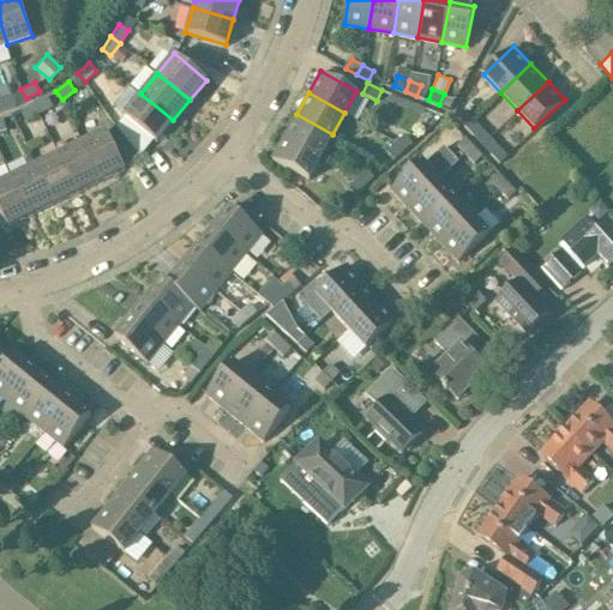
[(12,94),(0,97),(0,107),(1,110),(16,104),(12,94)]
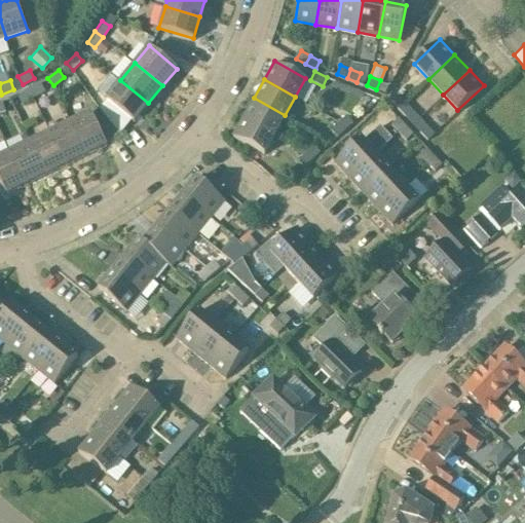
[(107,99),(100,107),(119,132),(130,118),(134,120),(148,103),(120,80),(106,98),(107,99)]
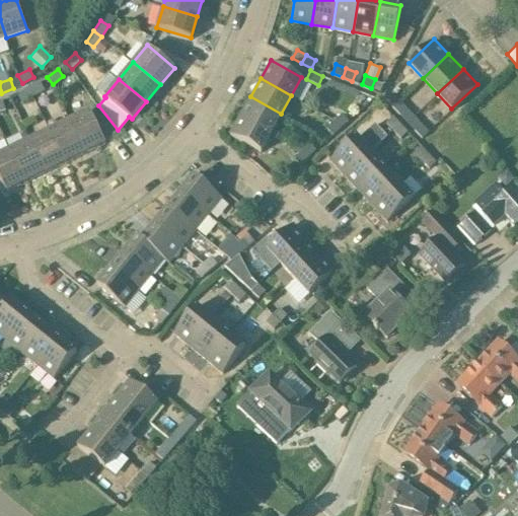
[(41,81),(28,87),(33,95),(45,89),(41,81)]
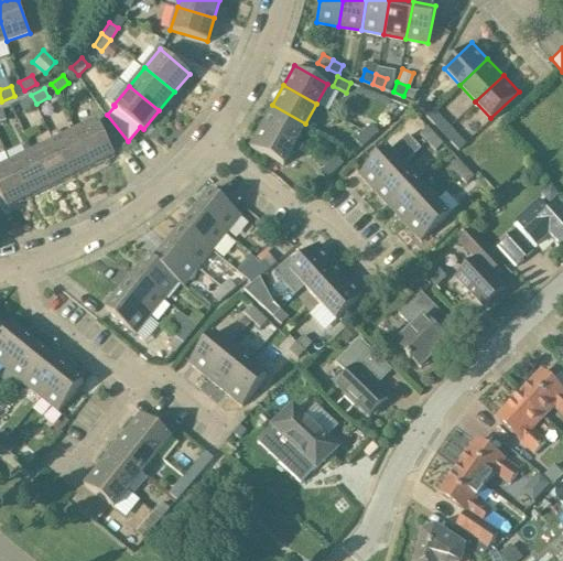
[(31,95),(19,101),(24,110),(36,104),(31,95)]
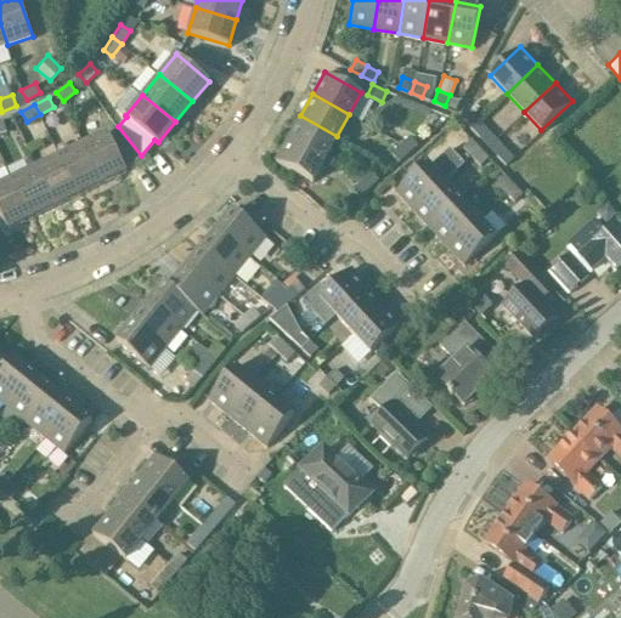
[(480,119),(472,109),(462,118),(472,128),(480,119)]
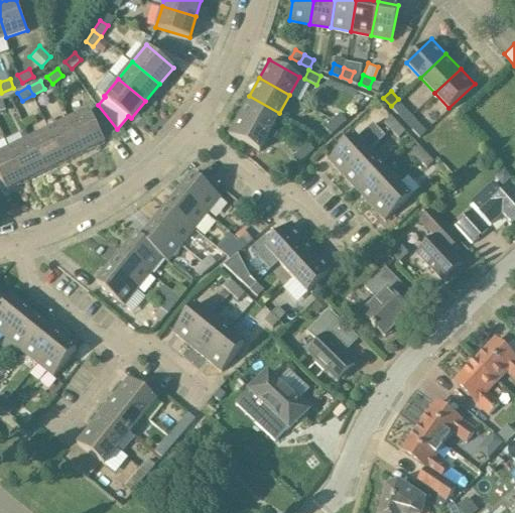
[(249,96),(239,114),(269,131),(279,113),(249,96)]
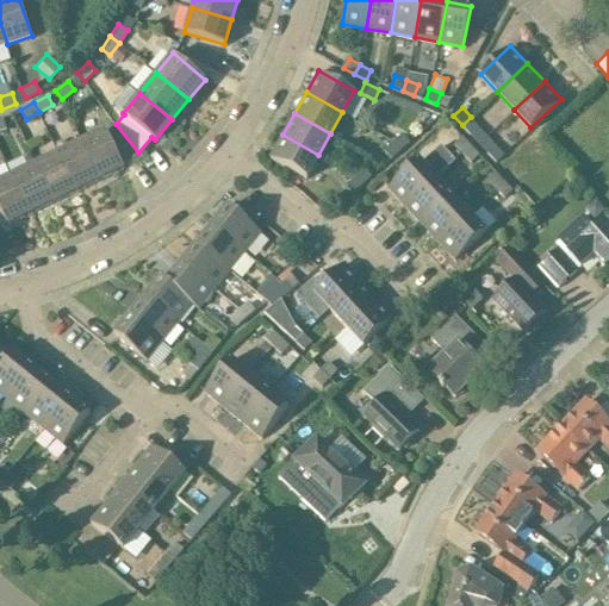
[(479,126),(471,117),(463,125),(479,143),(486,136),(478,127),(479,126)]
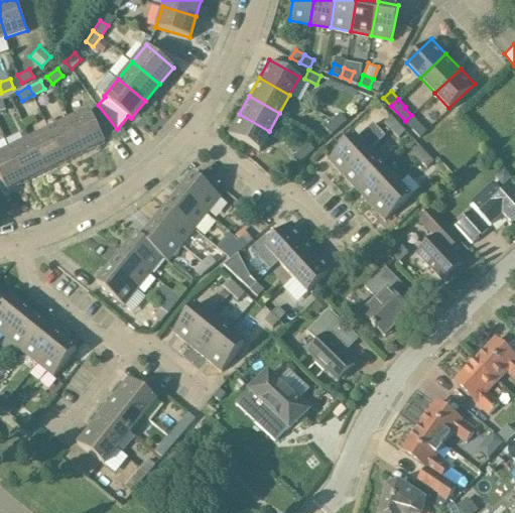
[(89,110),(69,119),(85,151),(105,141),(89,110)]
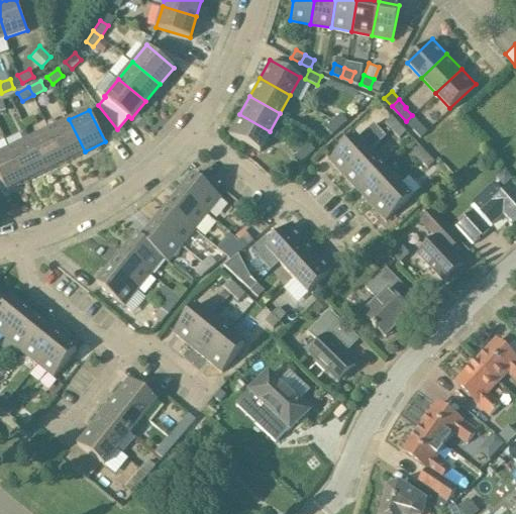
[(333,119),(339,126),(347,119),(340,112),(333,119)]
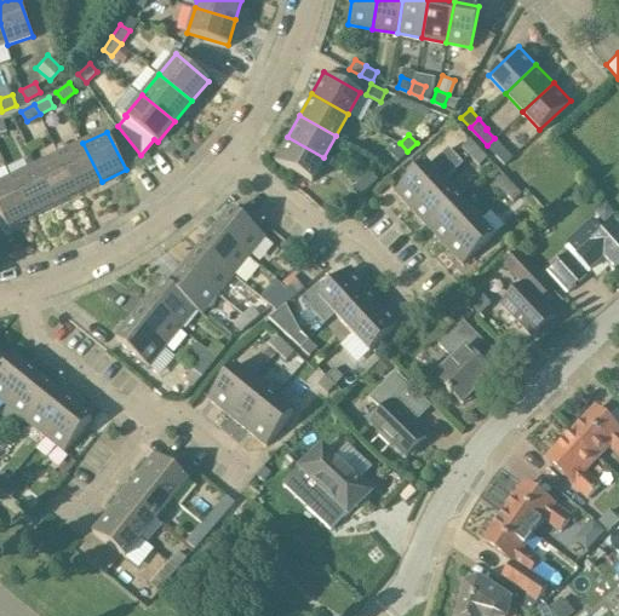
[(324,157),(287,137),(274,159),(311,179),(324,157)]
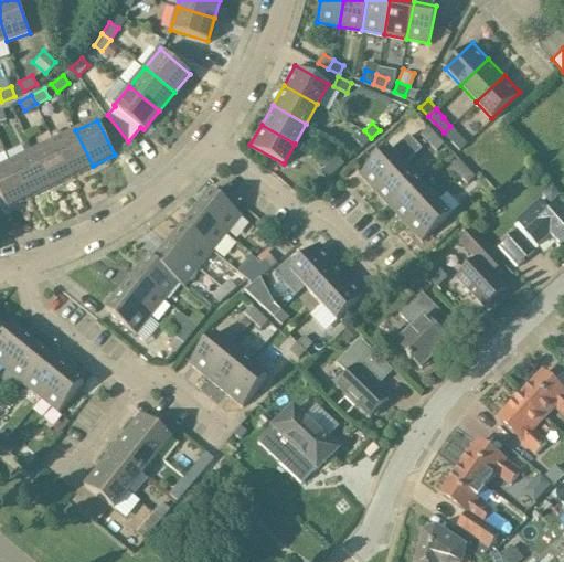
[(436,135),(428,126),(421,133),(428,141),(436,135)]
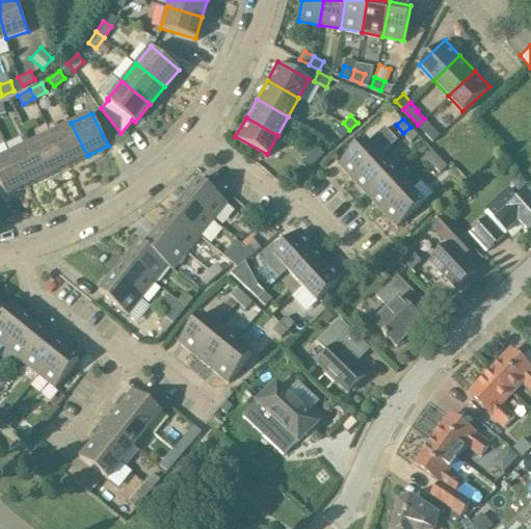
[(431,126),(424,118),(418,125),(432,140),(440,133),(431,125),(431,126)]
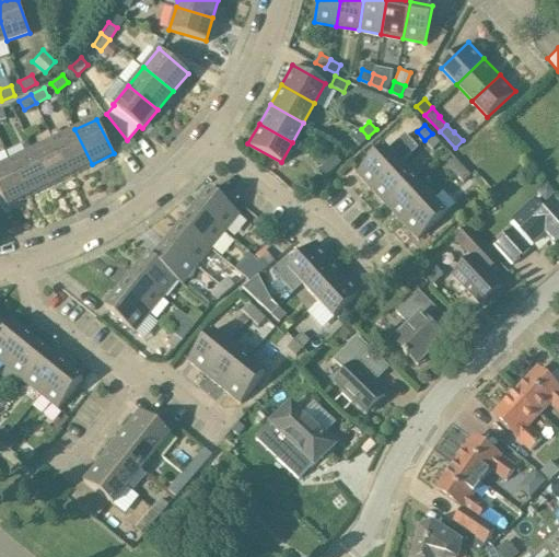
[(74,129),(54,140),(70,174),(92,164),(74,129)]
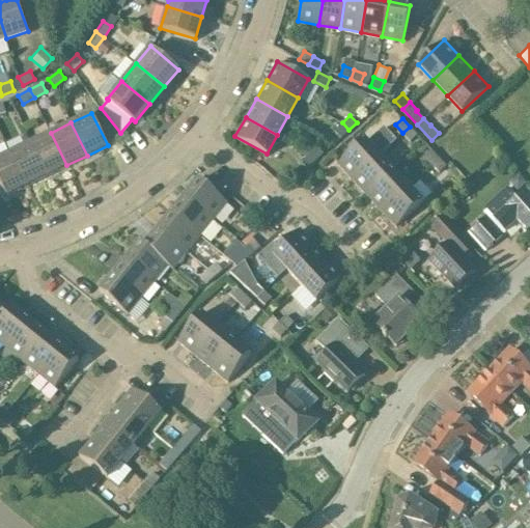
[(342,122),(334,130),(340,137),(349,130),(342,122)]
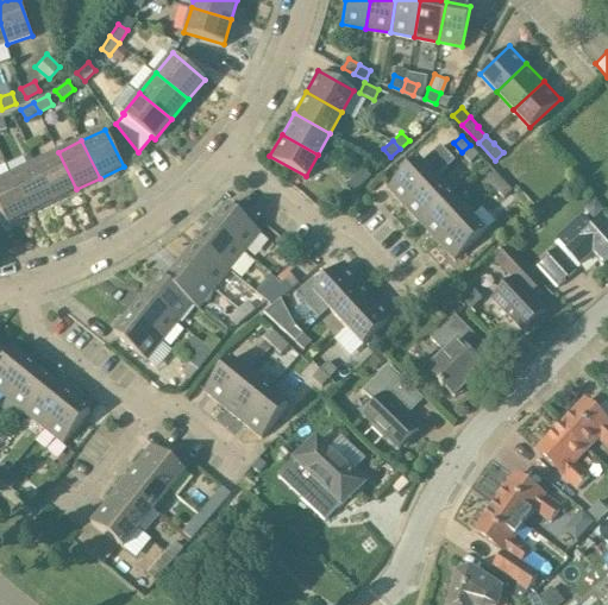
[(418,158),(387,187),(403,205),(434,176),(436,177),(455,158),(440,143),(424,158),(430,165),(427,168),(418,158)]
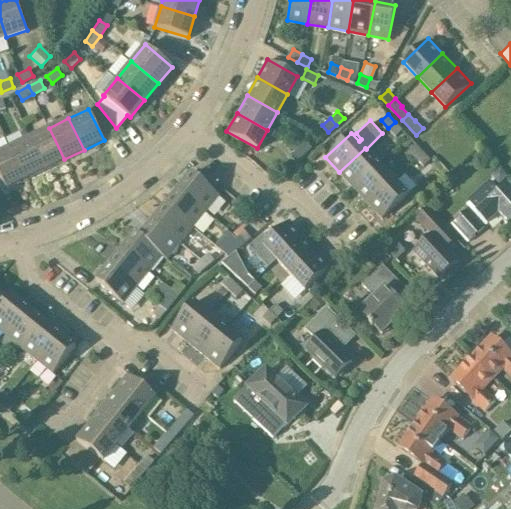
[(395,122),(388,128),(395,135),(402,129),(395,122)]
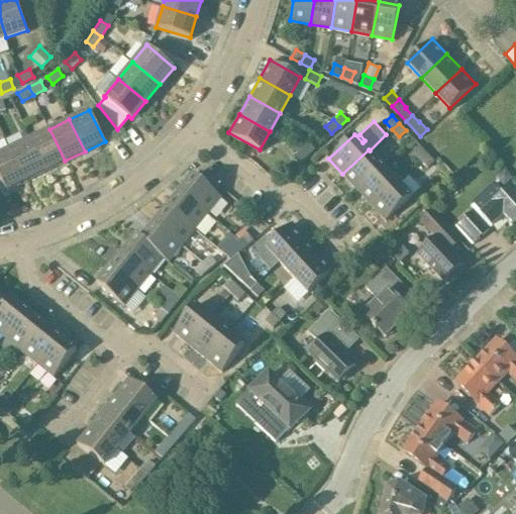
[(49,129),(29,138),(45,171),(65,161),(49,129)]
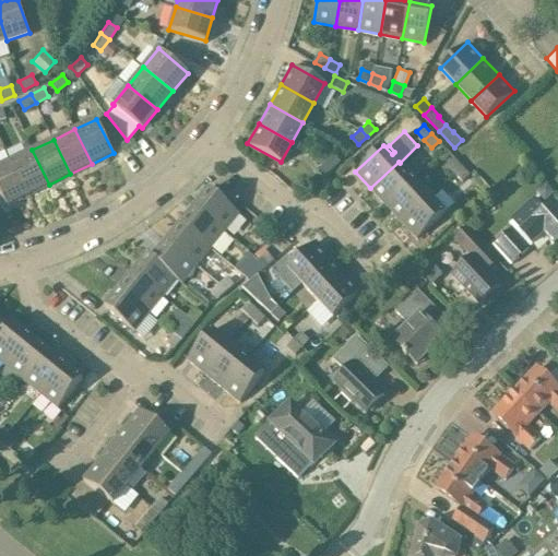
[(32,150),(11,161),(27,194),(49,185),(32,150)]
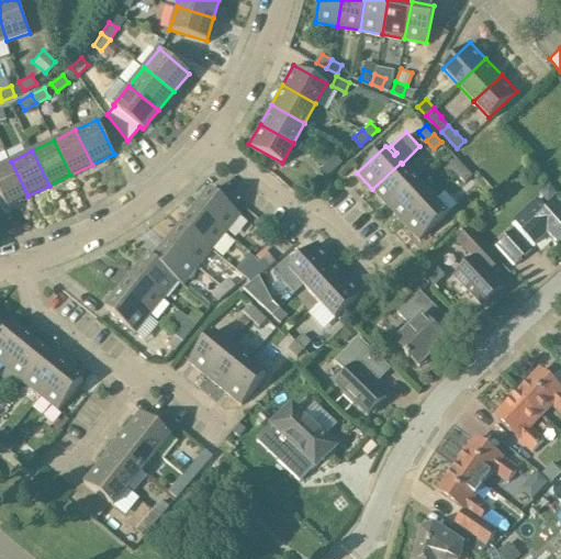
[(336,154),(327,161),(334,169),(343,161),(336,154)]
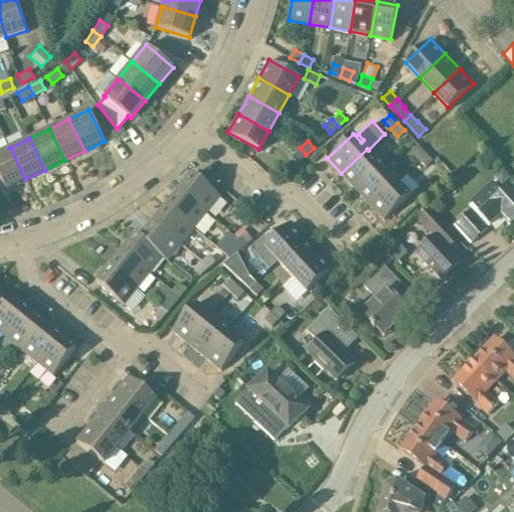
[(417,144),(410,151),(418,159),(425,152),(417,144)]
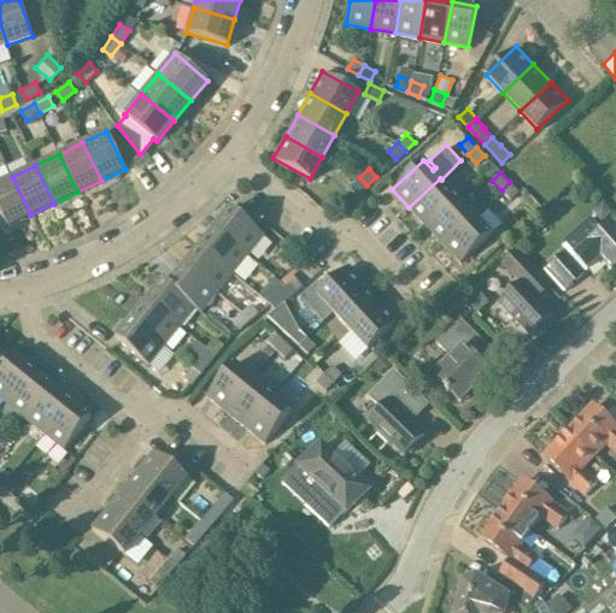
[(12,177),(0,183),(0,212),(7,227),(30,214),(12,177)]
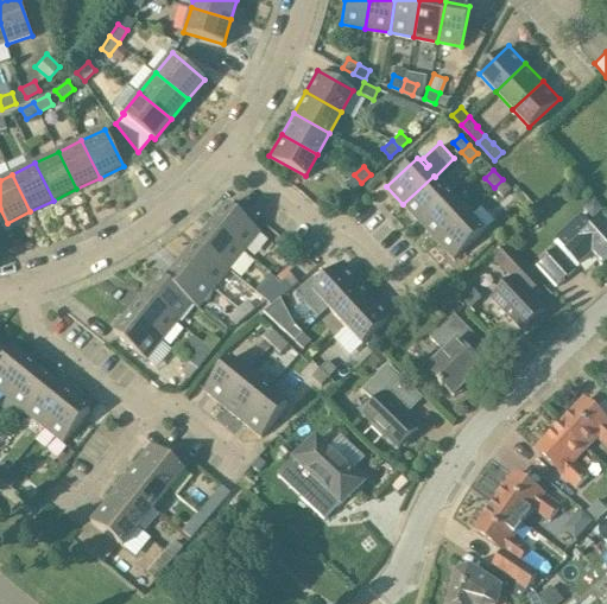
[(354,175),(345,183),(352,191),(361,183),(354,175)]
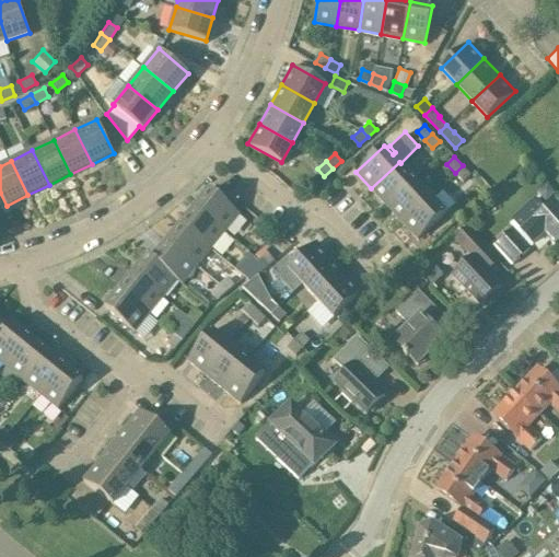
[(399,162),(371,188),(387,205),(415,178),(400,163),(399,162)]
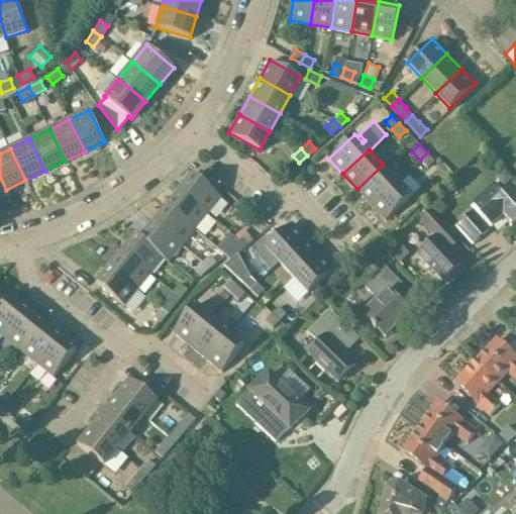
[(434,160),(427,152),(420,160),(421,161),(427,167),(434,160)]
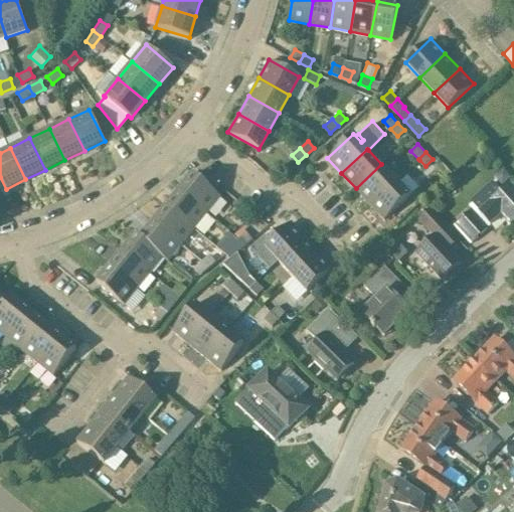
[(381,164),(356,188),(370,203),(395,180),(381,164)]
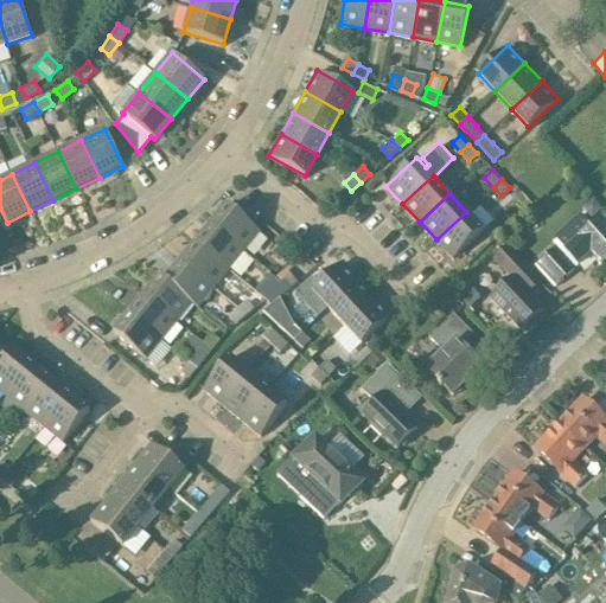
[(600,205),(589,193),(579,203),(589,215),(600,205)]
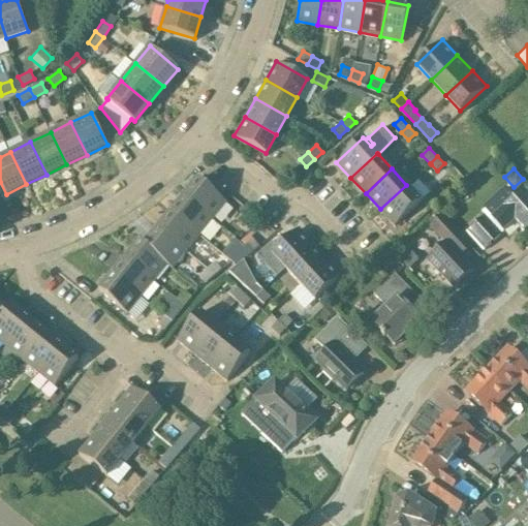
[(197,178),(184,194),(212,217),(225,200),(197,178)]
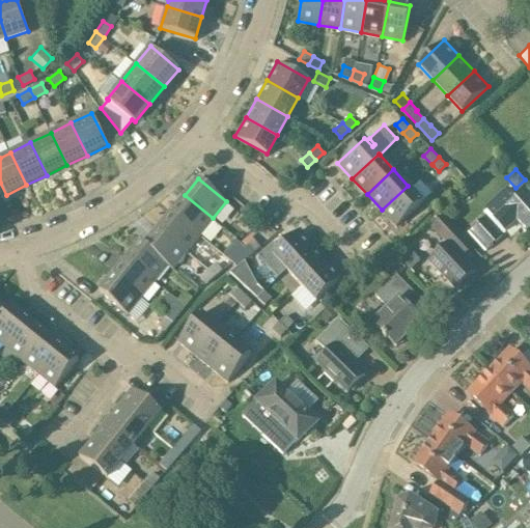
[(408,186),(382,210),(396,226),(422,201),(408,186)]
